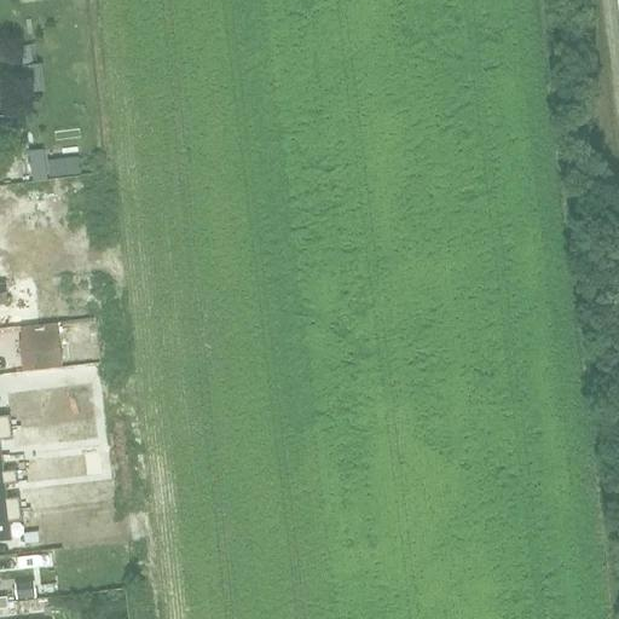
[(13,160),(0,160),(0,180),(12,181),(13,160)]
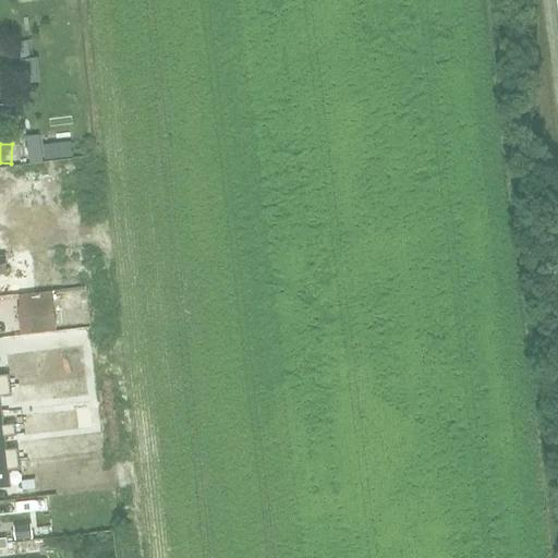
[(34,249),(34,235),(20,235),(20,249),(34,249)]
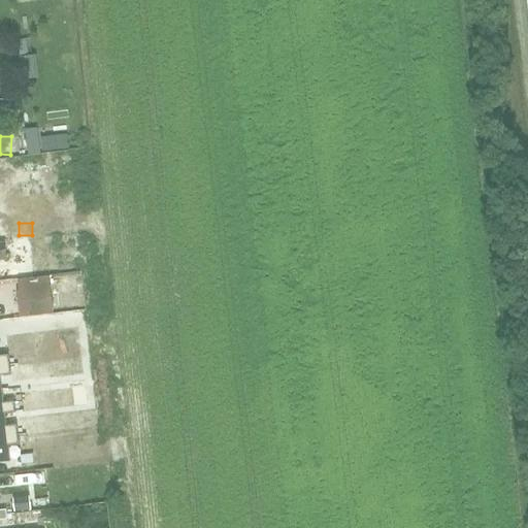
[(18,282),(20,293),(18,293),(21,318),(54,314),(50,289),(48,277),(18,282)]
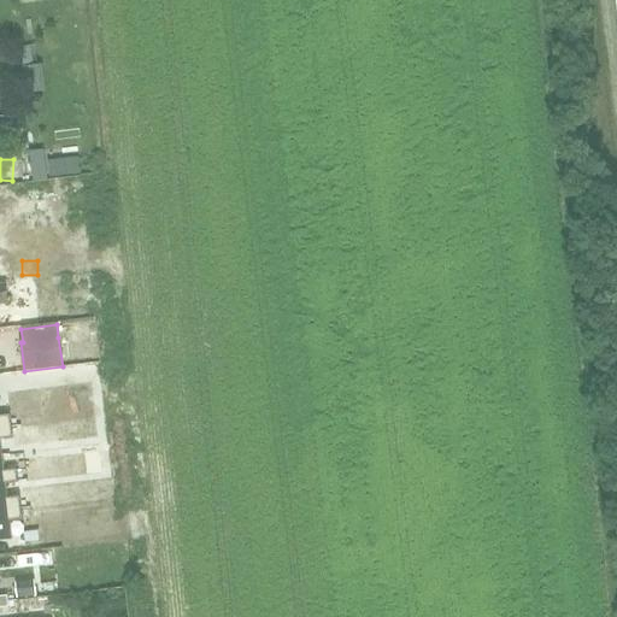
[(0,428),(12,428),(11,417),(0,417),(0,428)]
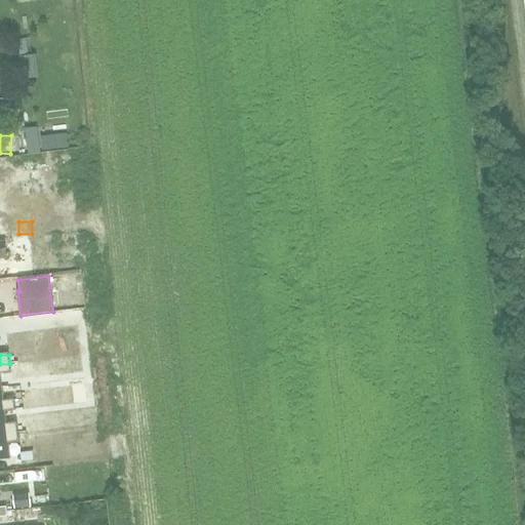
[(0,374),(11,373),(10,364),(0,364),(0,388),(0,389),(0,387),(0,374)]
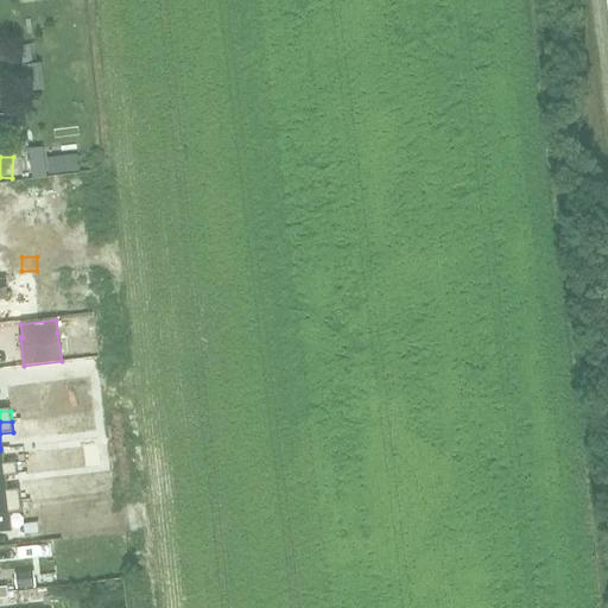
[(0,476),(4,477),(1,461),(17,458),(16,448),(0,450),(0,449),(0,476)]
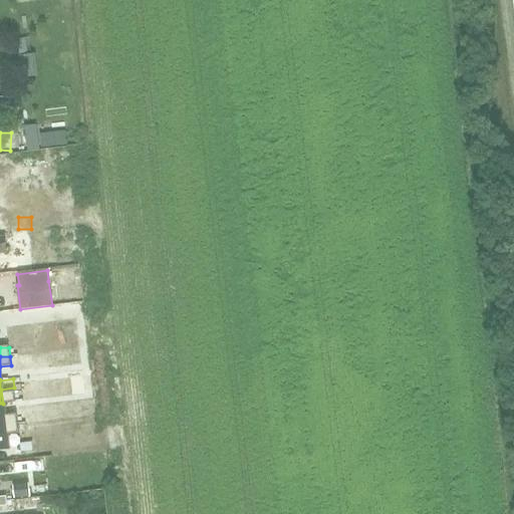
[(0,403),(0,427),(18,425),(17,415),(5,417),(3,404),(0,403)]
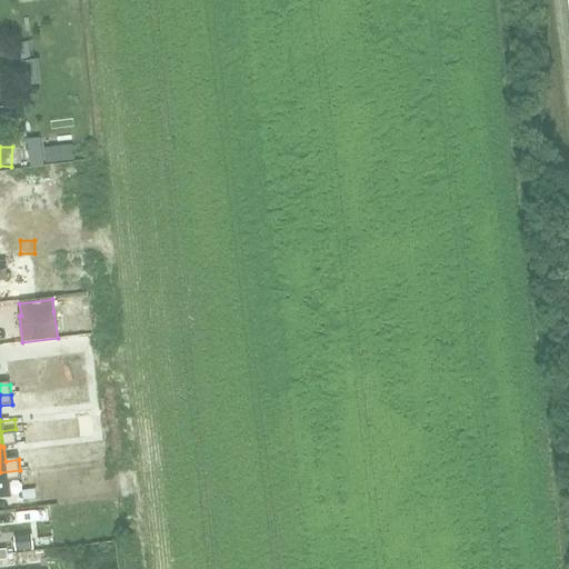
[(20,470),(0,472),(0,498),(10,498),(8,481),(21,480),(20,470)]
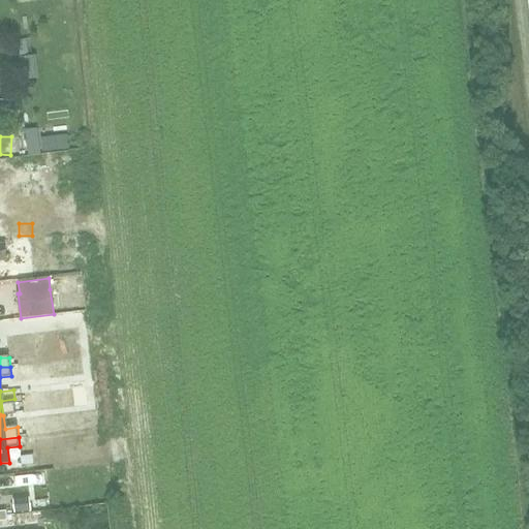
[(30,501),(12,502),(13,514),(32,511),(30,501)]
